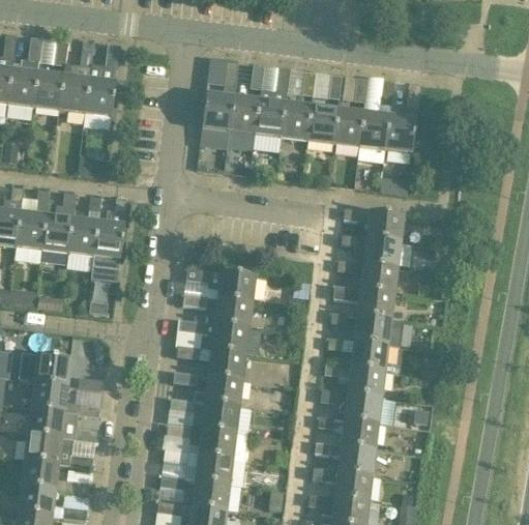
[(0,103),(7,105),(11,70),(17,36),(5,35),(2,57),(0,56),(0,103)]
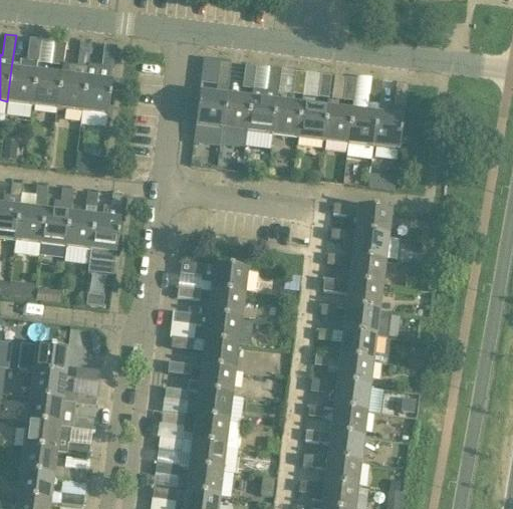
[(36,71),(40,38),(30,37),(27,59),(20,58),(19,69),(11,68),(7,101),(31,104),(36,71)]
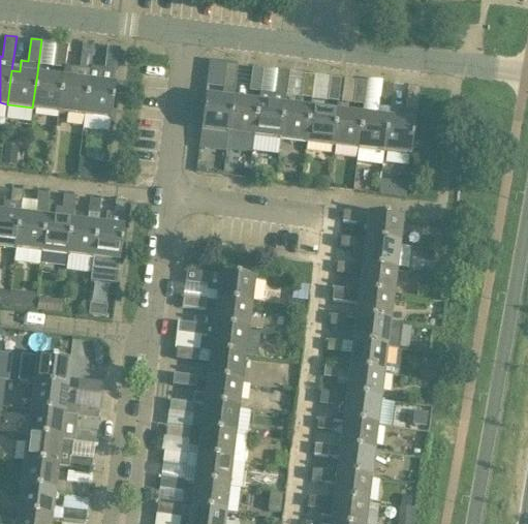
[(65,66),(67,42),(57,41),(54,65),(65,66)]
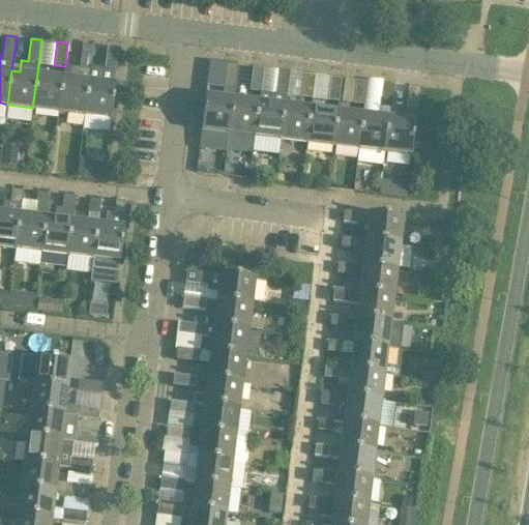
[(84,114),(89,80),(93,46),(83,45),(80,68),(71,66),(65,66),(63,77),(58,111),(84,114)]
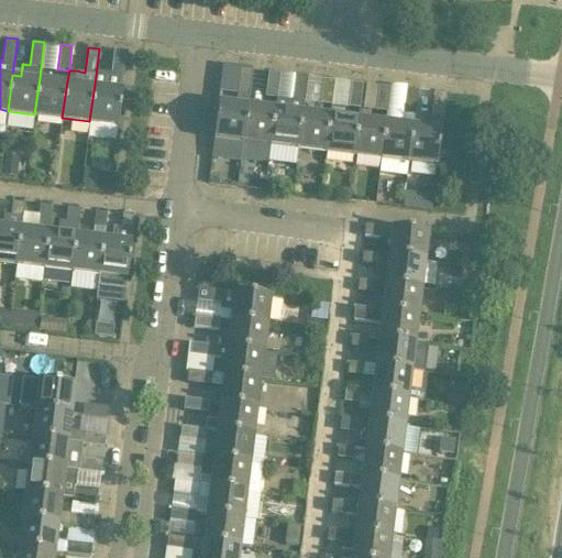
[(124,77),(127,52),(116,51),(112,75),(124,77)]
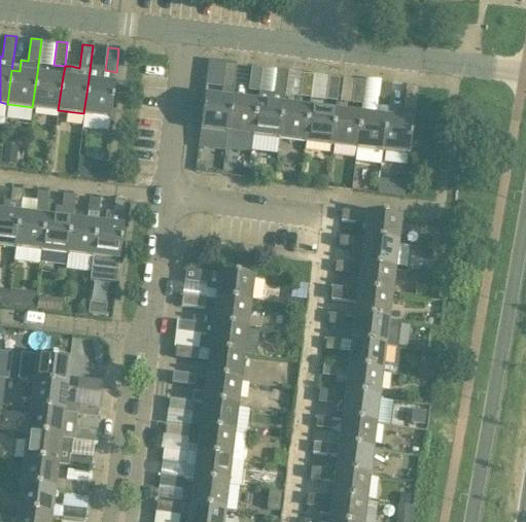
[(233,87),(236,63),(225,62),(222,85),(233,87)]
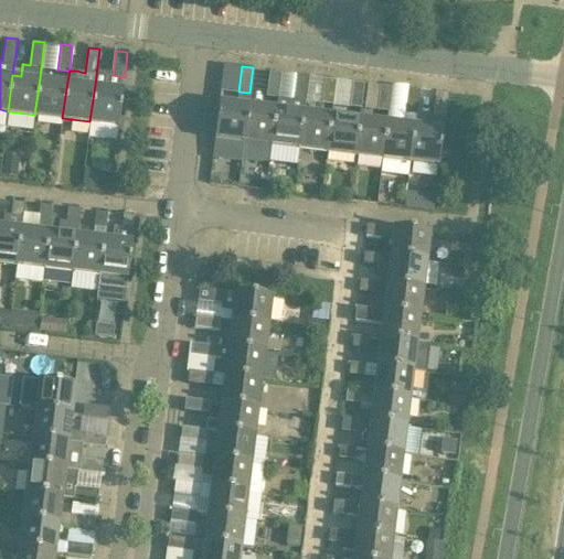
[(278,96),(282,72),(269,70),(266,95),(278,96)]
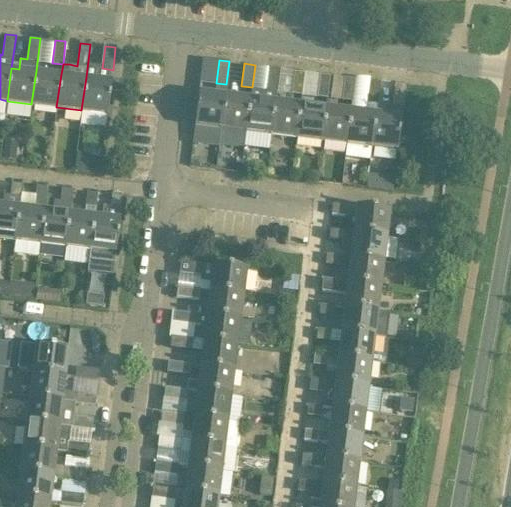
[(86,77),(81,110),(106,113),(108,113),(112,80),(113,70),(102,68),(88,66),(86,77)]
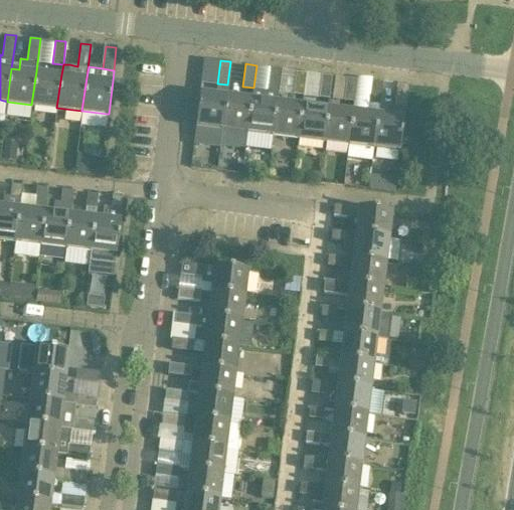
[(246,131),(245,144),(271,147),(273,134),(274,134),(278,101),(282,68),(271,66),(268,91),(252,89),(251,98),(248,131),(246,131)]
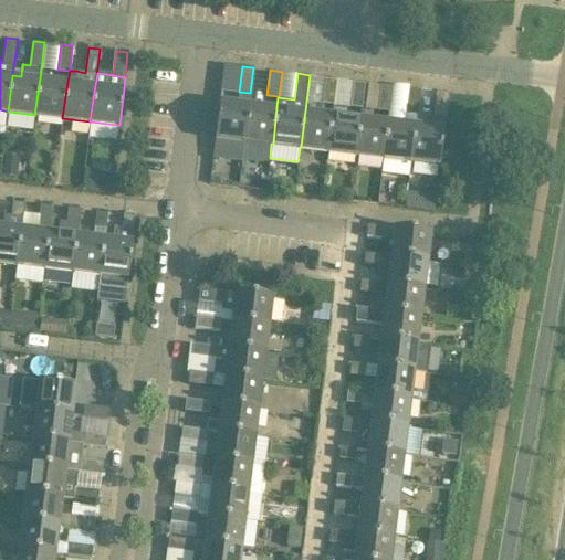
[(334,103),(337,78),(325,76),(322,102),(334,103)]
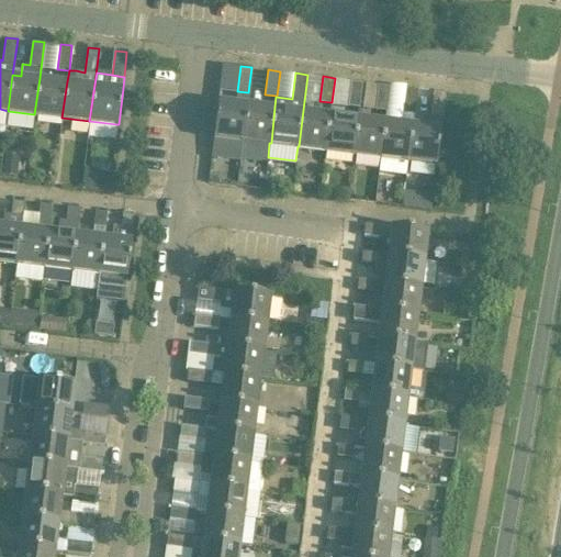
[(67,81),(40,78),(34,114),(62,118),(67,81)]
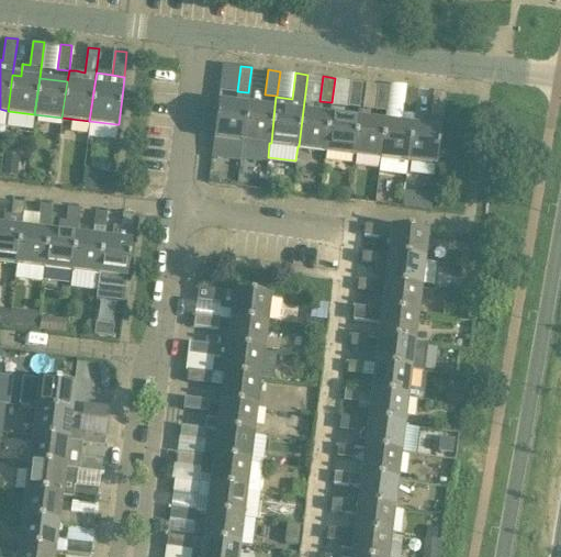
[(359,106),(362,81),(351,79),(348,103),(359,106)]
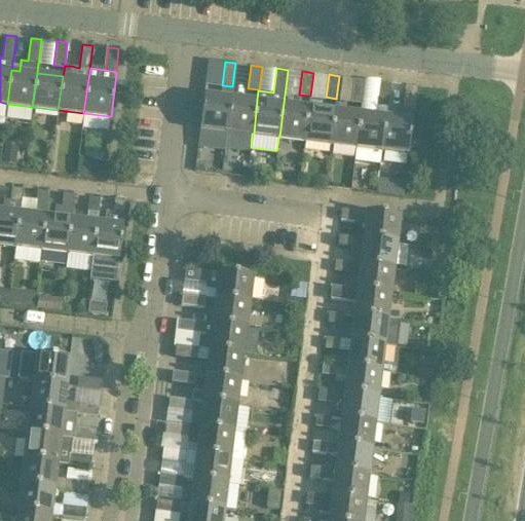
[(362,102),(365,79),(354,77),(351,101),(362,102)]
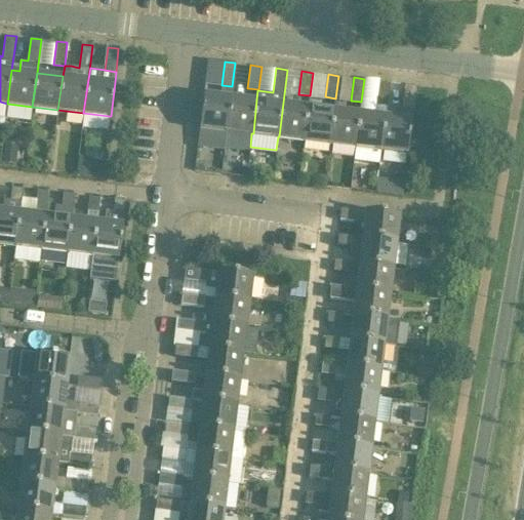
[(376,104),(387,105),(390,82),(379,81),(376,104)]
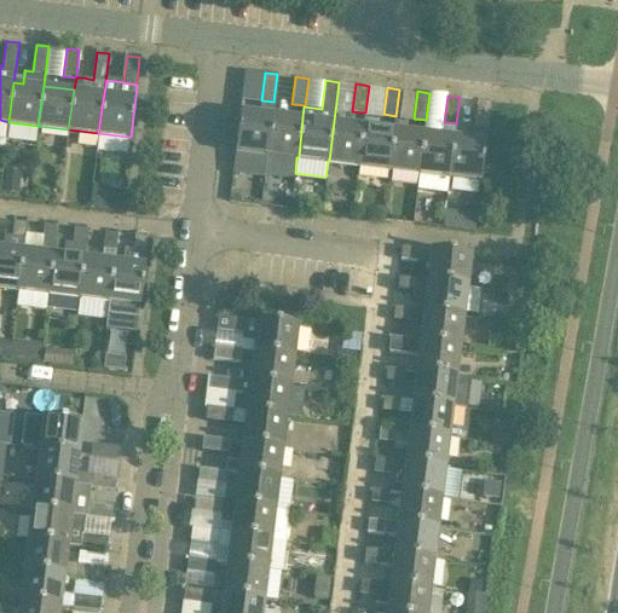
[(478,99),(474,126),(467,125),(465,138),(456,137),(451,175),(480,179),(485,140),(486,127),(490,100),(478,99)]
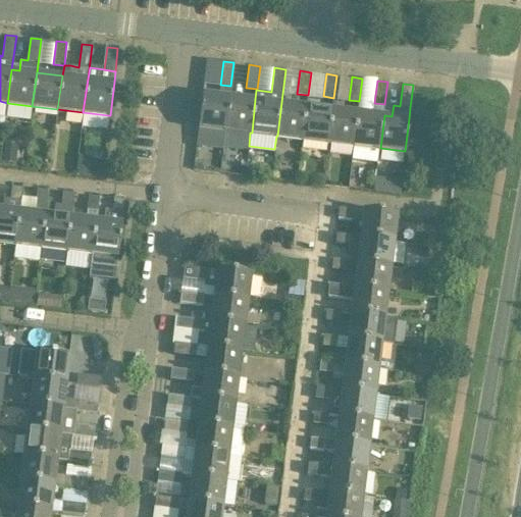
[(225,130),(229,96),(203,93),(198,125),(225,130)]
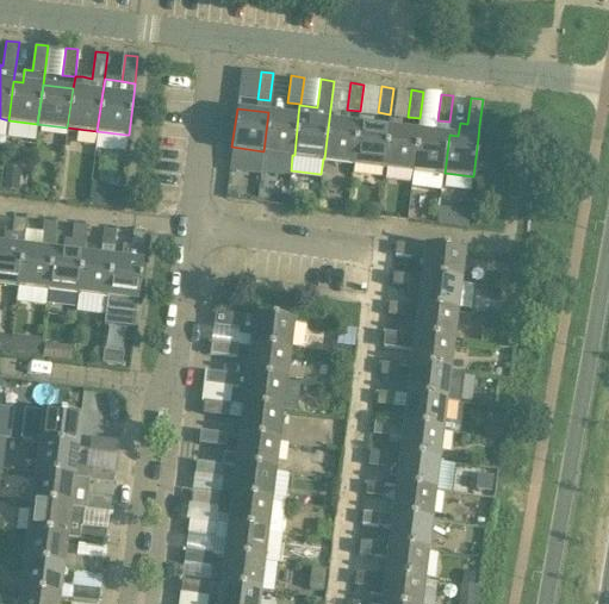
[(298,116),(268,112),(263,151),(292,155),(294,155),(298,116)]
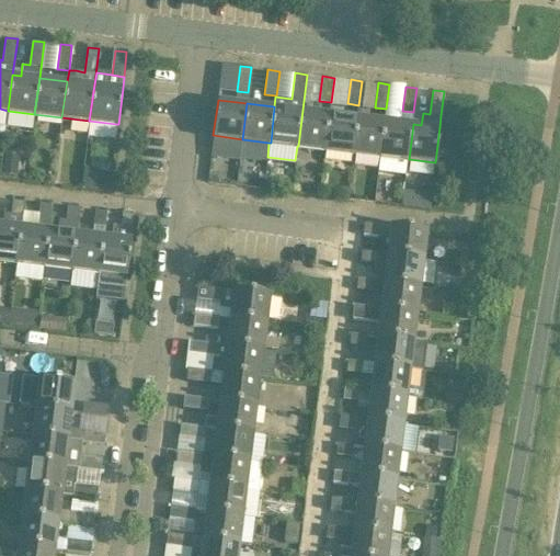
[(330,113),(303,110),(298,146),(326,149),(330,113)]
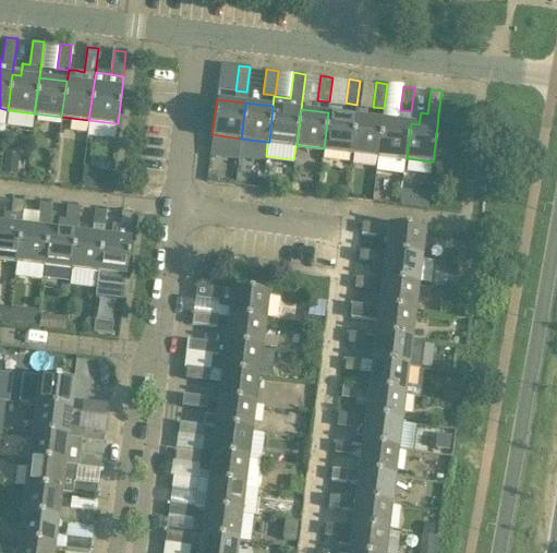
[(351,152),(355,116),(328,112),(324,148),(351,152)]
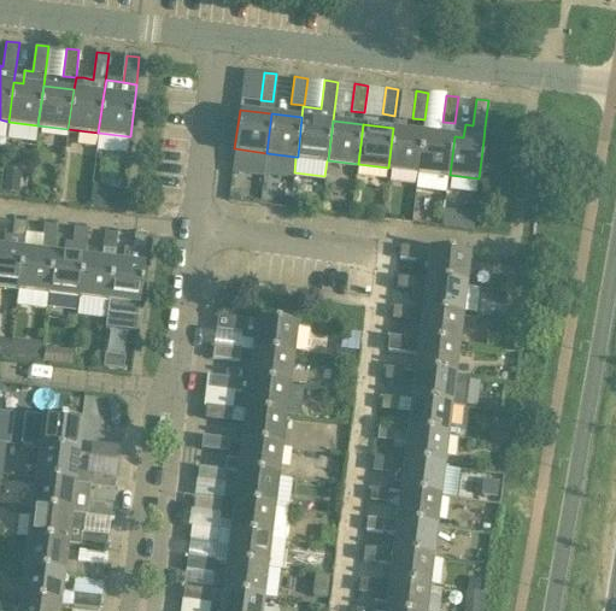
[(423,131),(393,128),(388,168),(418,171),(423,131)]
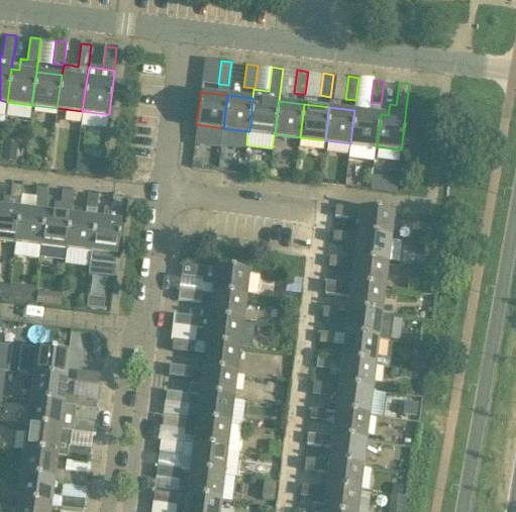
[(350,143),(349,156),(375,159),(377,146),(381,114),(354,110),(350,143)]
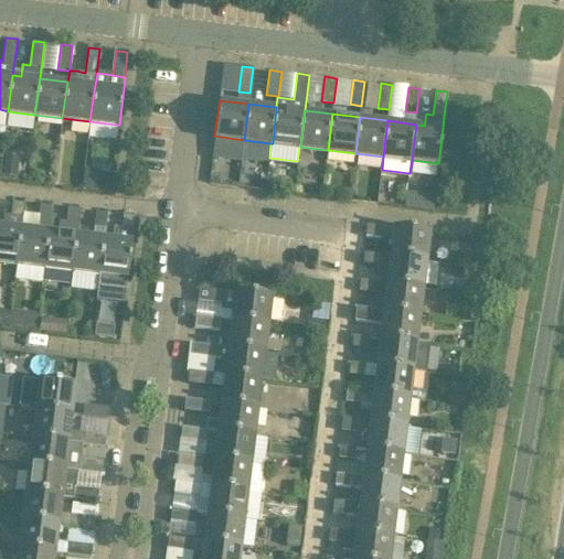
[(3,173),(18,175),(19,165),(4,163),(3,173)]
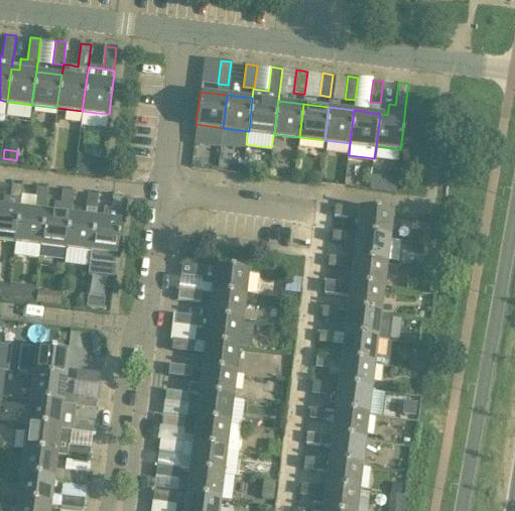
[(90,172),(100,173),(103,157),(92,155),(90,170),(90,172)]
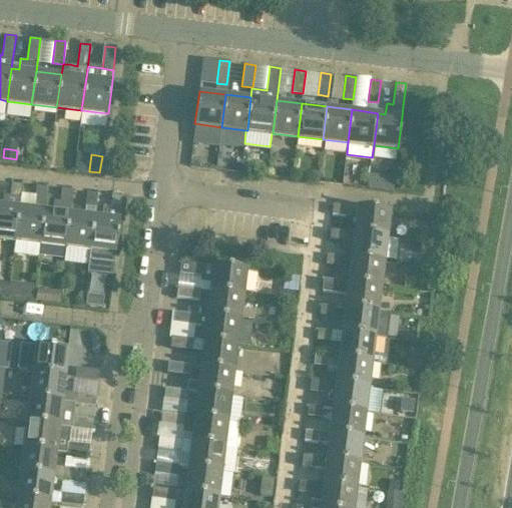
[(367,185),(376,186),(378,173),(369,172),(367,185)]
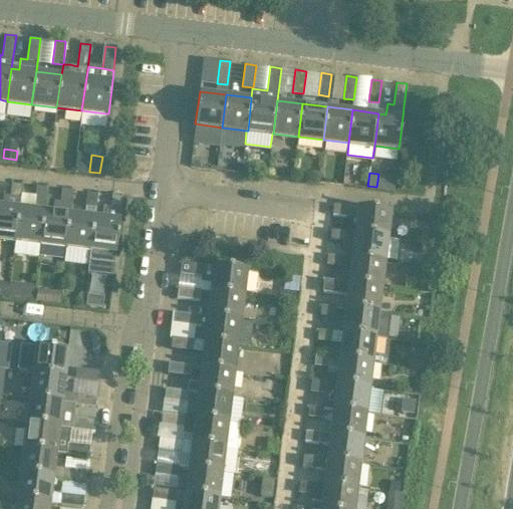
[(3,203),(0,202),(0,236),(15,239),(19,205),(20,205),(23,183),(12,181),(10,194),(4,194),(3,203)]
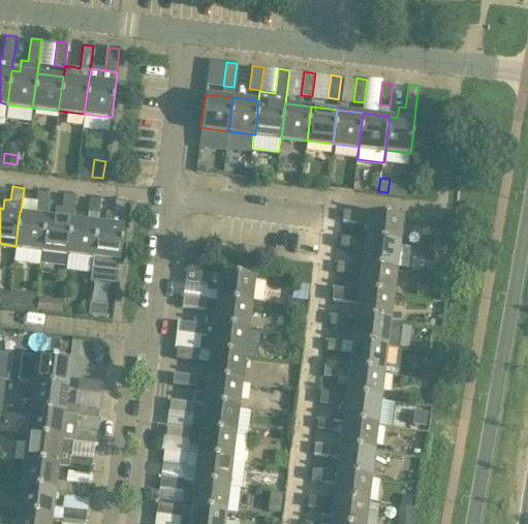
[(47,214),(48,205),(50,191),(38,190),(35,213),(21,211),(20,211),(16,246),(41,249),(45,214),(47,214)]
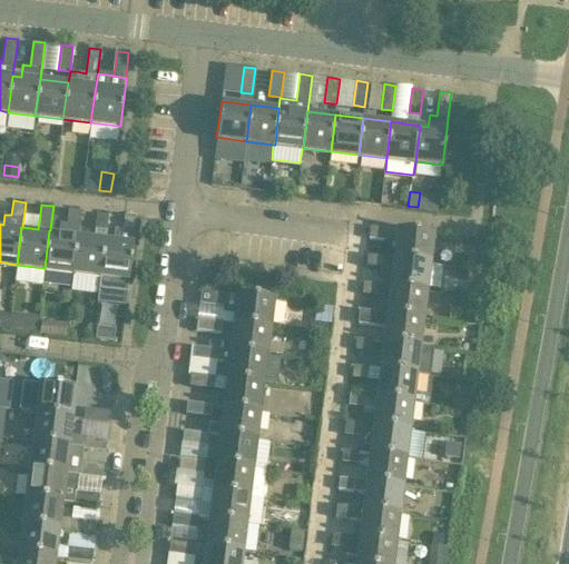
[(69,208),(67,223),(79,224),(81,209),(69,208)]
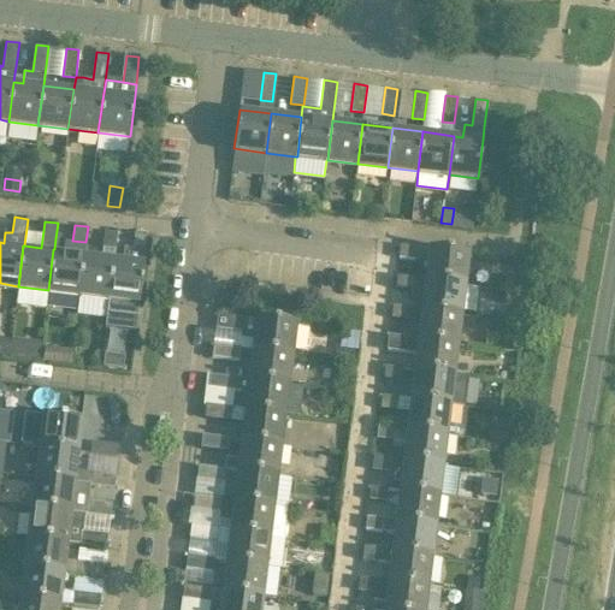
[(104,244),(116,246),(118,230),(105,229),(104,244)]
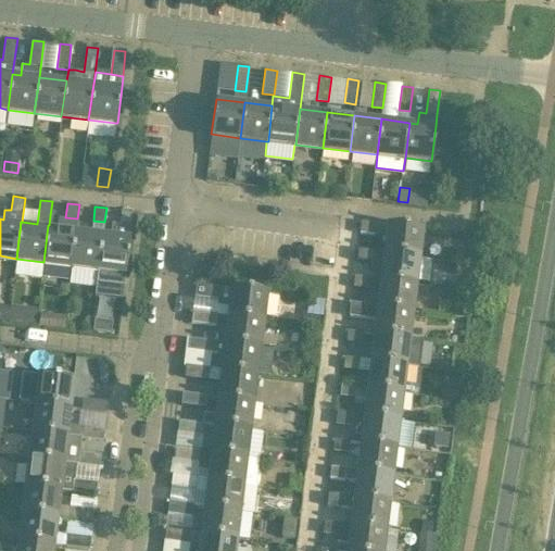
[(125,284),(126,272),(130,235),(133,211),(122,210),(121,224),(113,223),(112,233),(102,232),(98,268),(99,268),(97,280),(125,284)]
